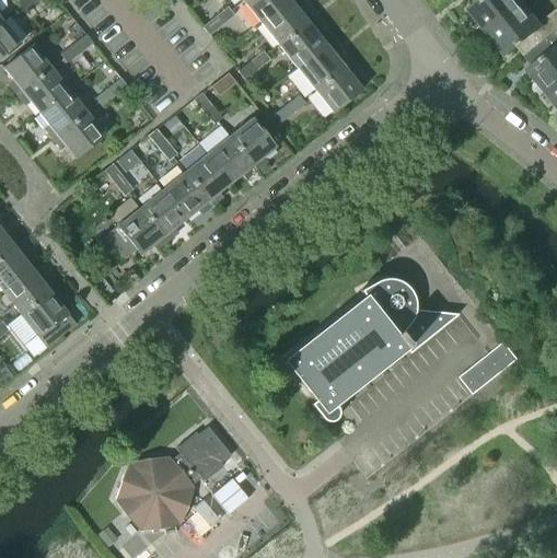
[(21,0),(27,9),(38,0),(21,0)]
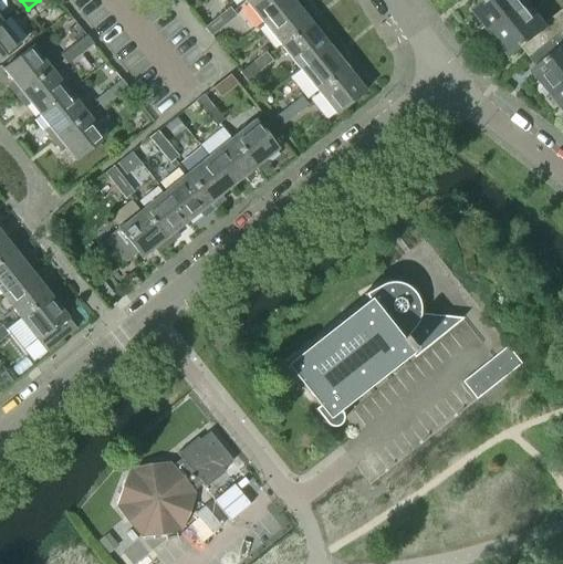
[(248,0),(266,22),(293,0),(248,0)]
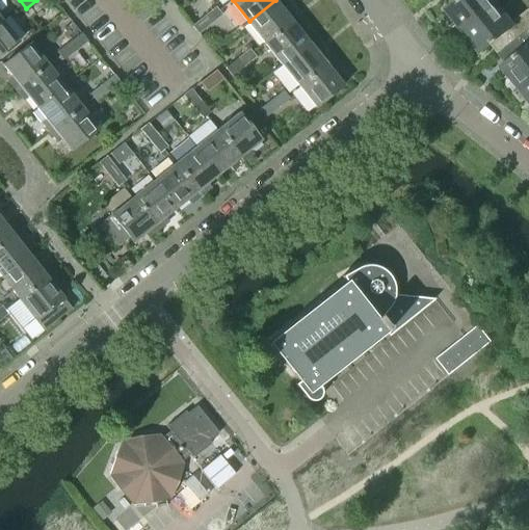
[(249,21),(267,42),(299,16),(291,5),(287,9),(280,0),(275,0),(249,21)]
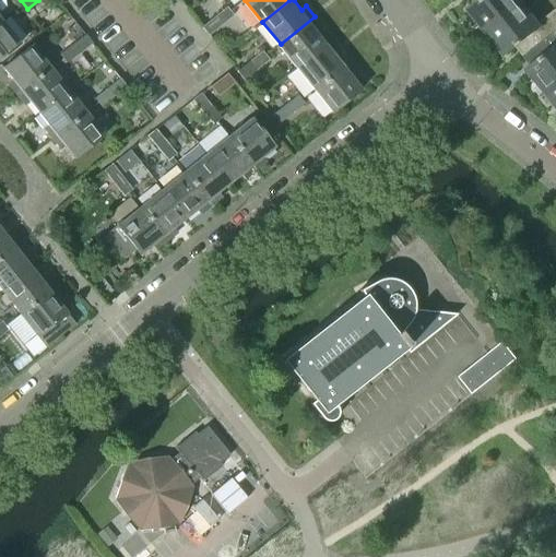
[(471,8),(488,31),(524,2),(523,0),(481,0),(471,8)]
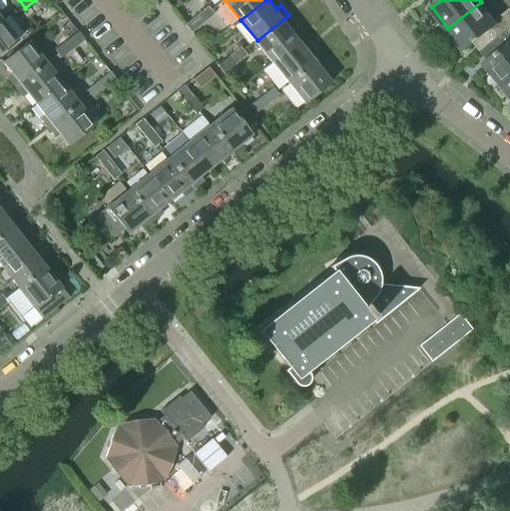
[(475,41),(482,50),(509,28),(509,9),(496,20),(481,2),(448,28),(465,49),(475,41)]
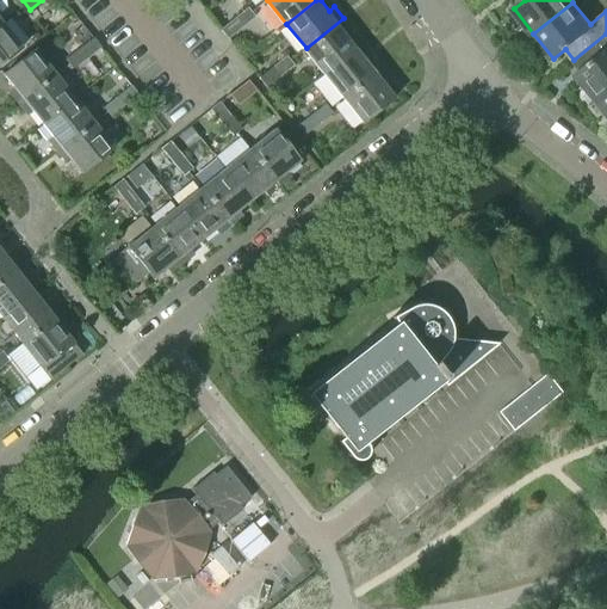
[(251,6),(237,17),(245,26),(259,16),(251,6)]
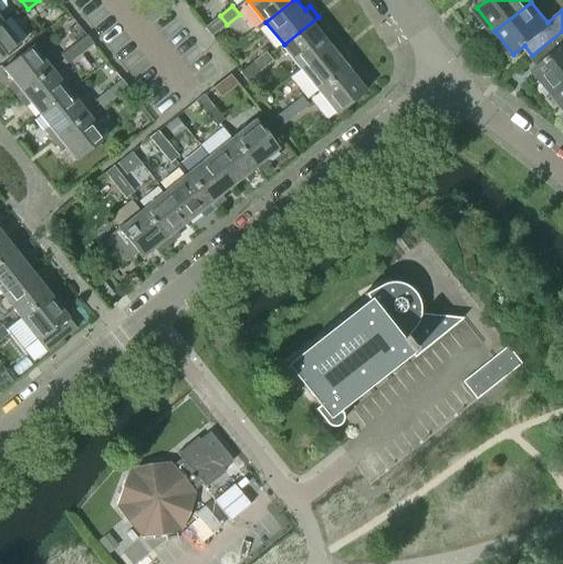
[(227,24),(220,16),(207,25),(215,34),(227,24)]
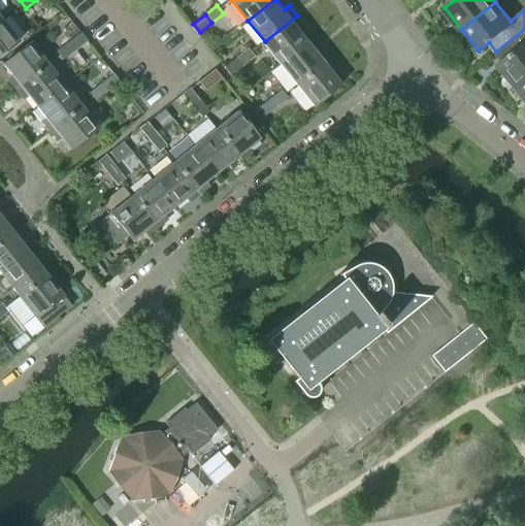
[(265,41),(282,63),(309,40),(301,30),(305,26),(297,15),(265,41)]
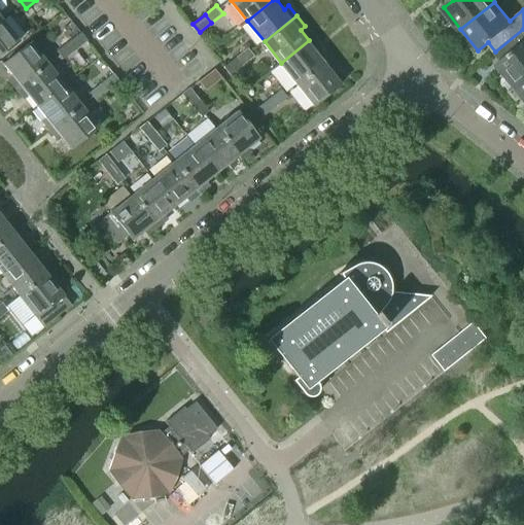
[(4,19),(0,21),(0,57),(22,40),(4,19)]
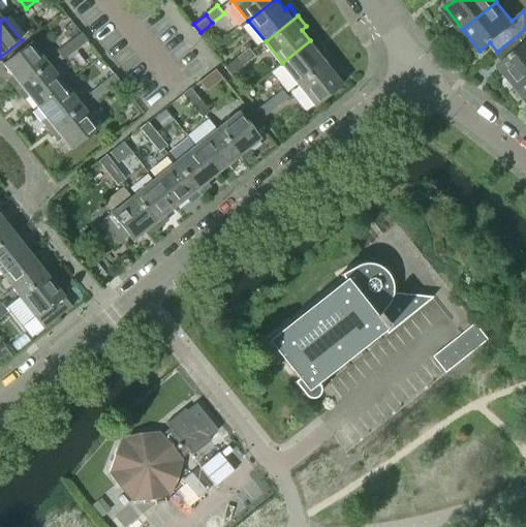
[(501,65),(518,87),(525,81),(525,29),(497,52),(505,62),(501,65)]
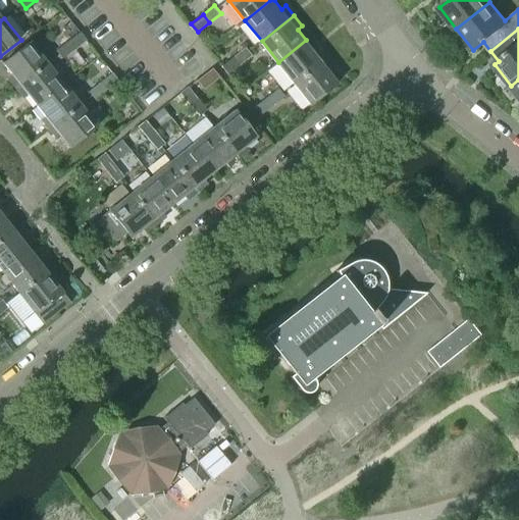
[(82,31),(70,40),(76,48),(88,39),(82,31)]
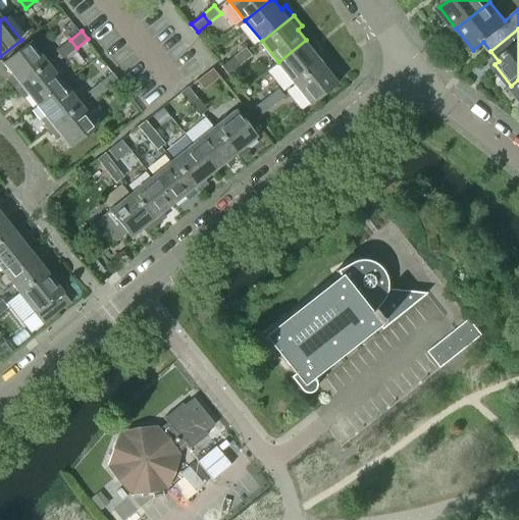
[(76,48),(70,40),(58,49),(64,57),(76,48)]
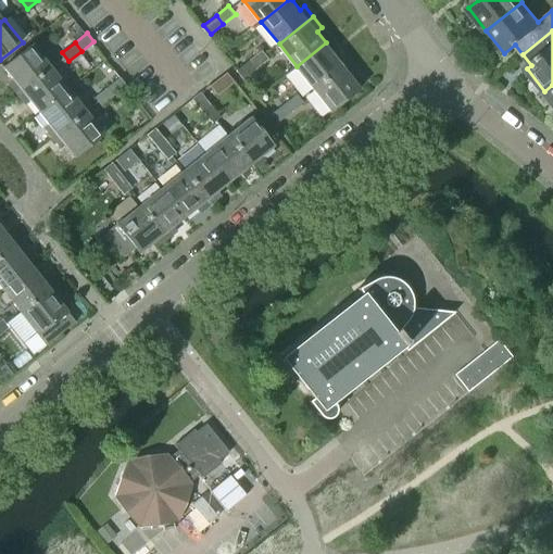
[(297,66),(314,88),(349,61),(340,50),(335,53),(326,42),(297,66)]
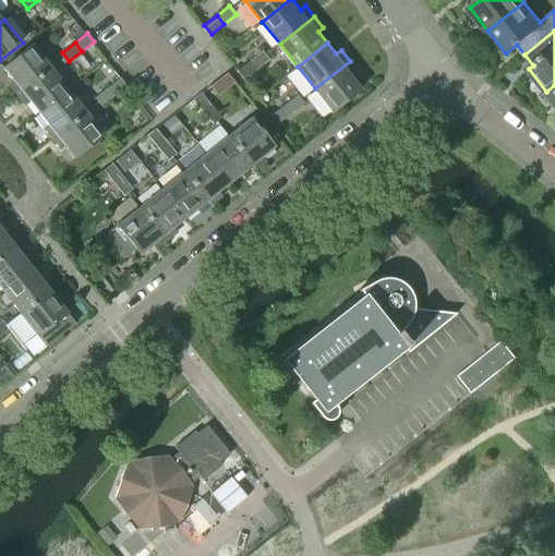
[(10,83),(19,94),(53,67),(35,44),(5,67),(15,79),(10,83)]
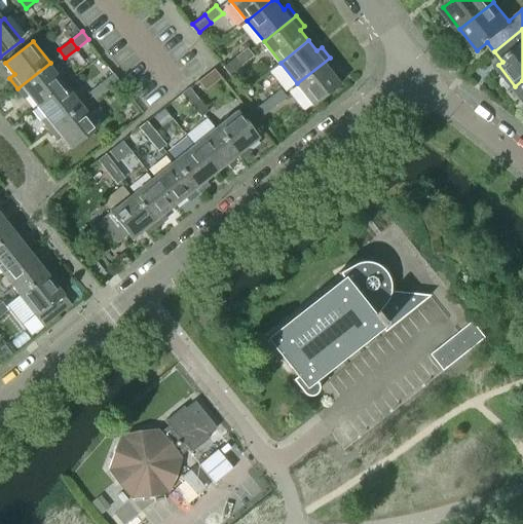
[(250,46),(237,55),(244,64),(256,54),(250,46)]
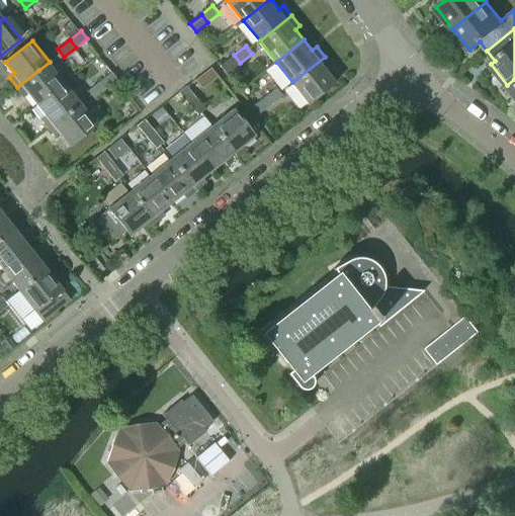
[(240,63),(234,55),(223,65),(229,72),(240,63)]
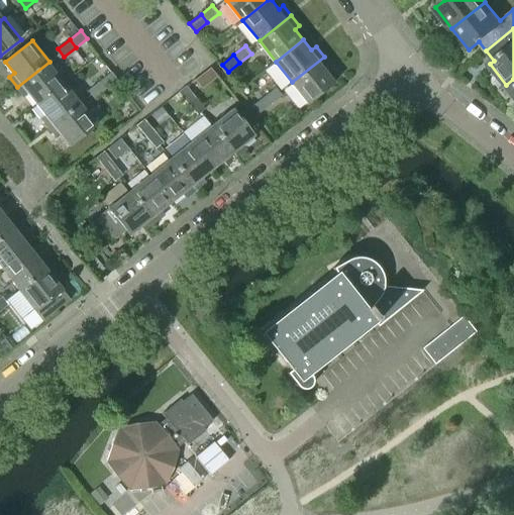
[(324,57),(292,82),(309,103),(336,81),(327,70),(332,67),(324,57)]
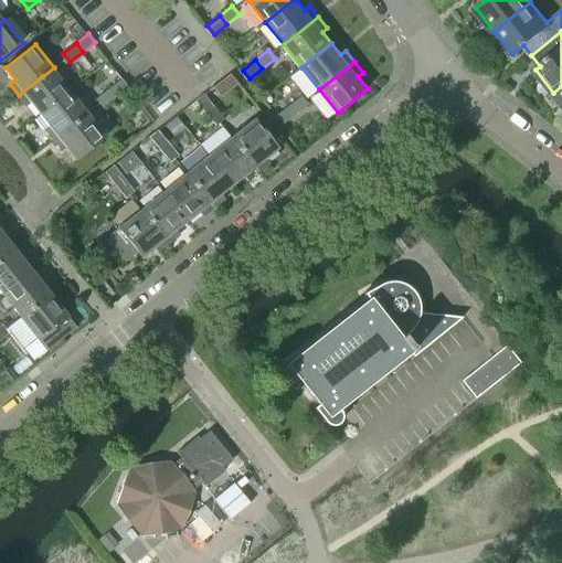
[(33,102),(42,113),(72,89),(54,67),(19,95),(28,106),(33,102)]
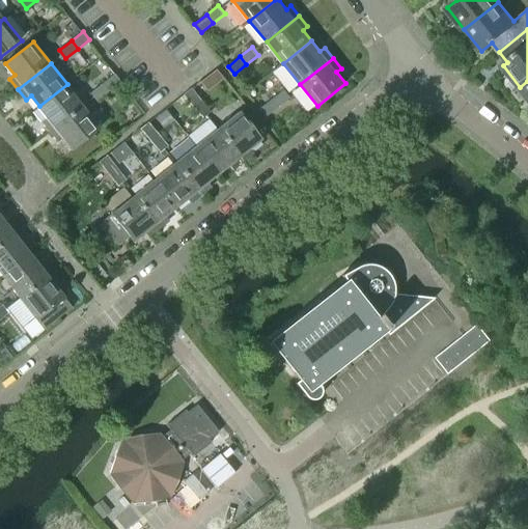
[(116,73),(105,82),(111,90),(122,81),(116,73)]
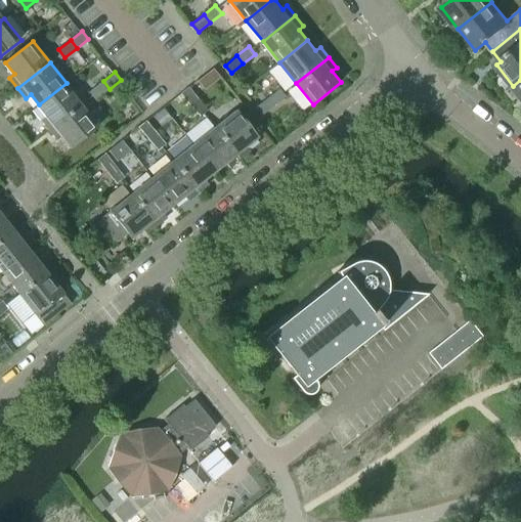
[(110,89),(103,81),(91,90),(97,98),(110,89)]
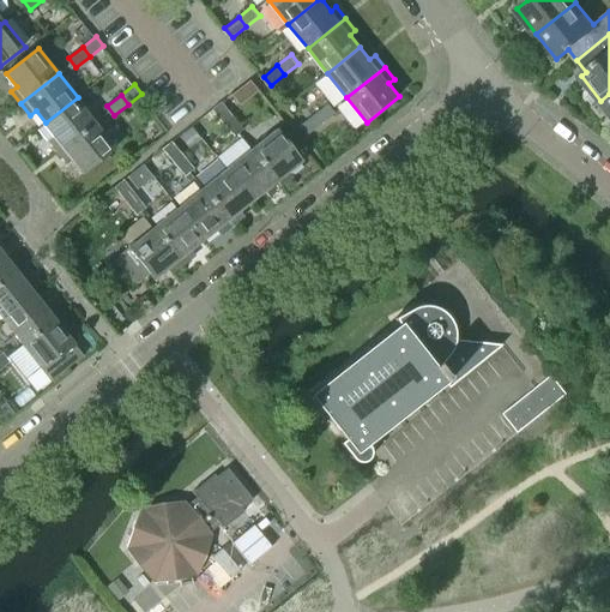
[(50,139),(60,151),(97,121),(78,97),(46,123),(55,136),(50,139)]
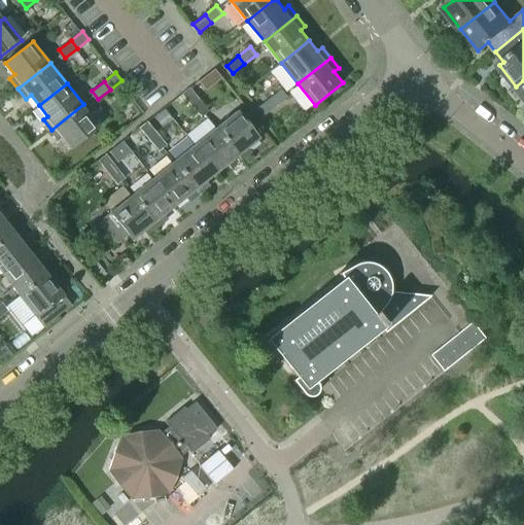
[(183,93),(194,105),(201,99),(191,86),(183,93)]
